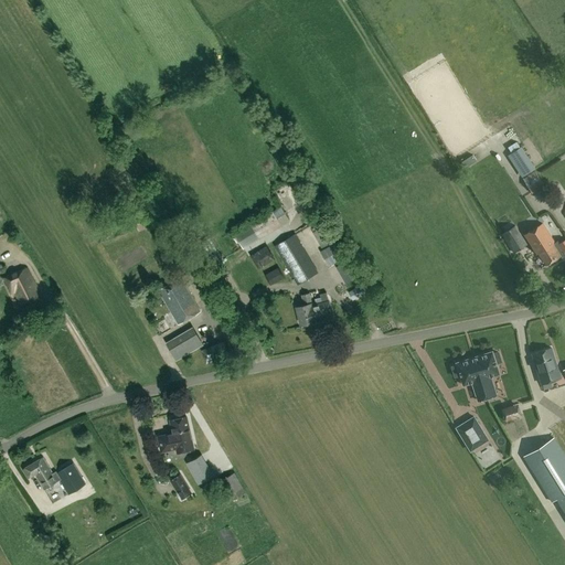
[(486,119),(497,131),(503,127),(492,114),(486,119)]
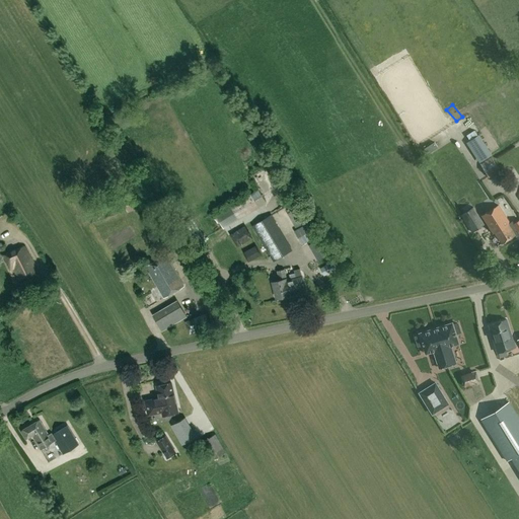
[(478,163),(492,155),(479,135),(466,143),(478,163)]
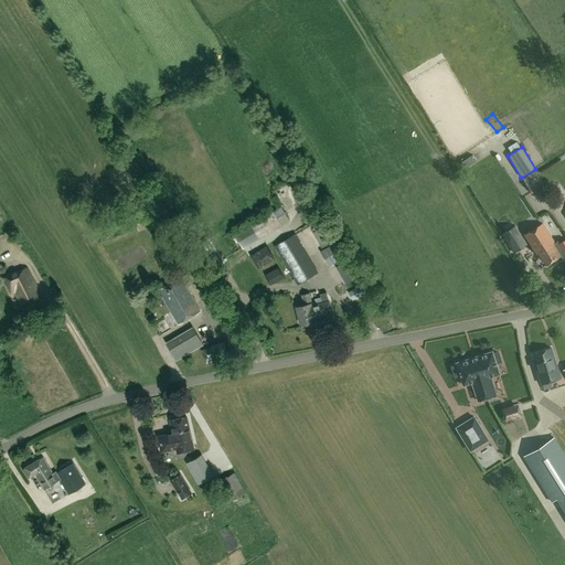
[(544,185),(535,171),(523,179),(532,193),(544,185)]
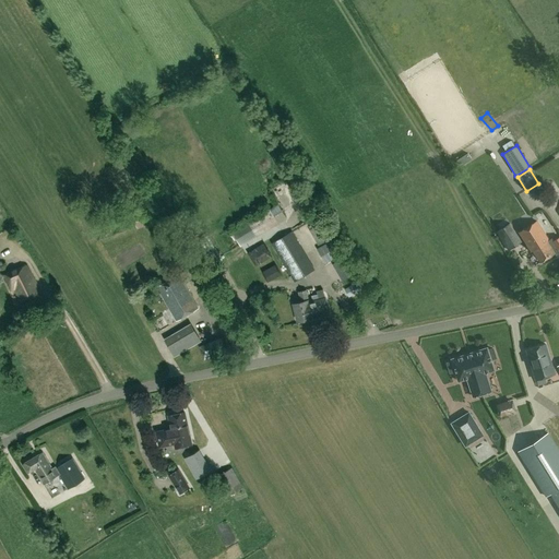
[(248,223),(232,233),(240,247),(256,237),(278,223),(286,219),(281,210),(277,204),(270,209),(268,210),(248,223)]
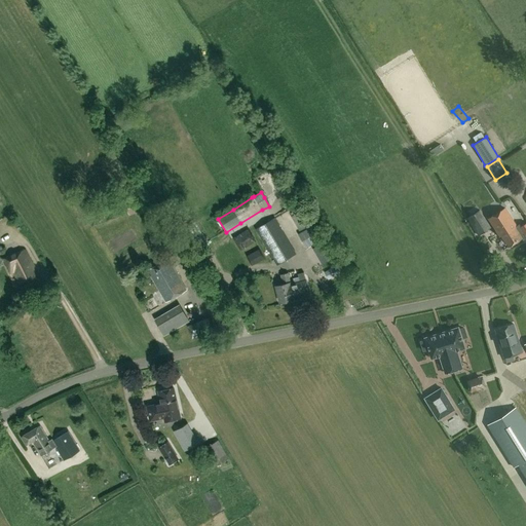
[(137,197),(123,202),(127,216),(141,211),(137,197)]
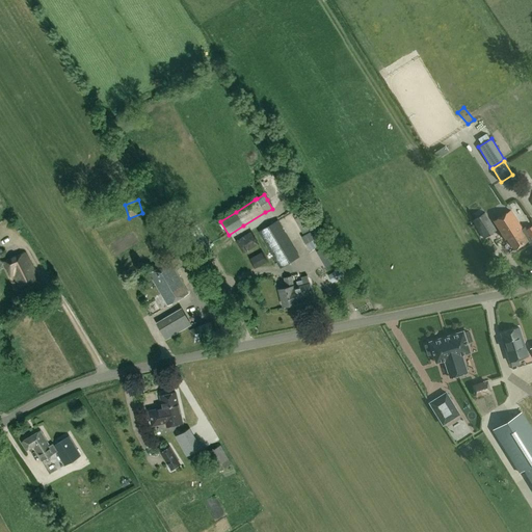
[(526,227),(523,229),(511,210),(494,221),(506,239),(507,238),(514,249),(528,240),(527,239),(530,237),(531,239),(531,238),(531,225),(527,229),(526,227)]
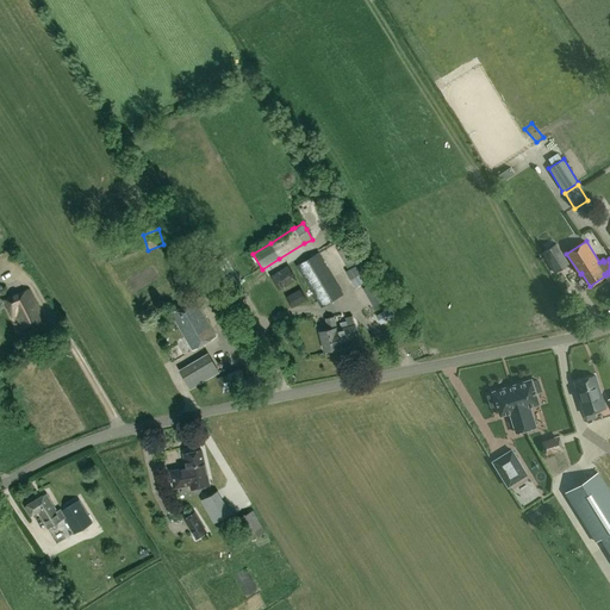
[(361,260),(352,243),(337,251),(347,268),(361,260)]
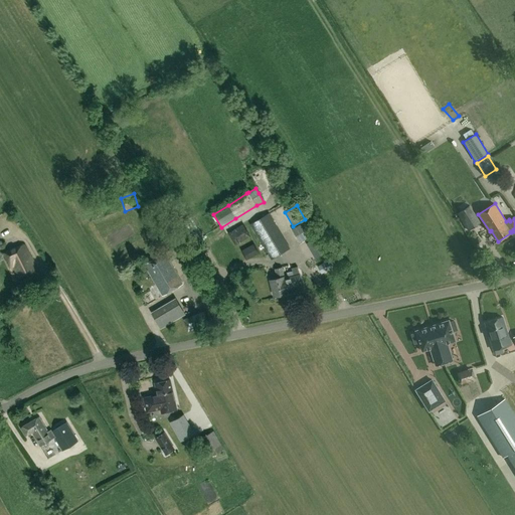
[(468,230),(469,230),(473,228),(481,222),(470,205),(458,213),(468,230)]
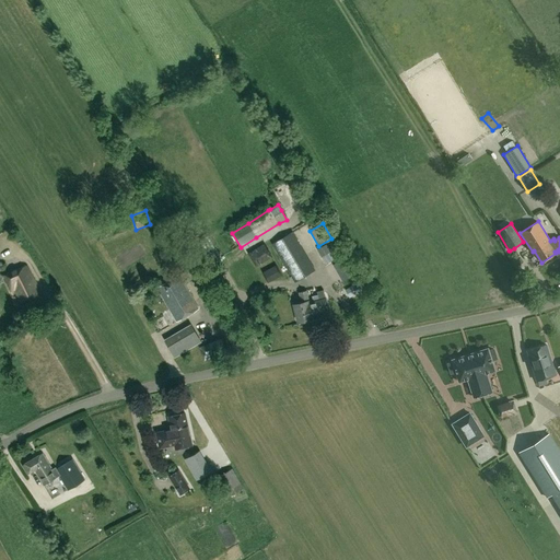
[(315,270),(292,232),(271,244),(294,282),(315,270)]
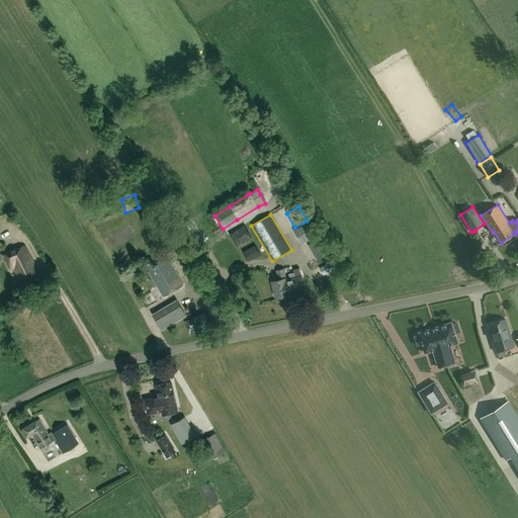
[(301,247),(318,237),(309,221),(291,231),(301,247)]
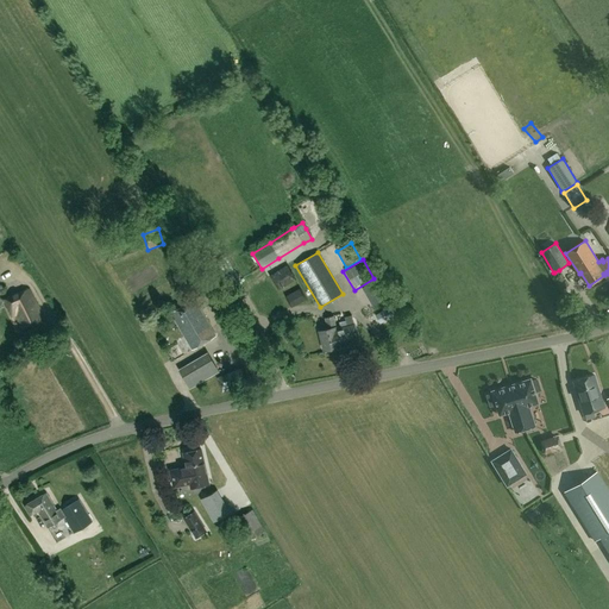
[(278,290),(295,280),(287,265),(270,276),(278,290)]
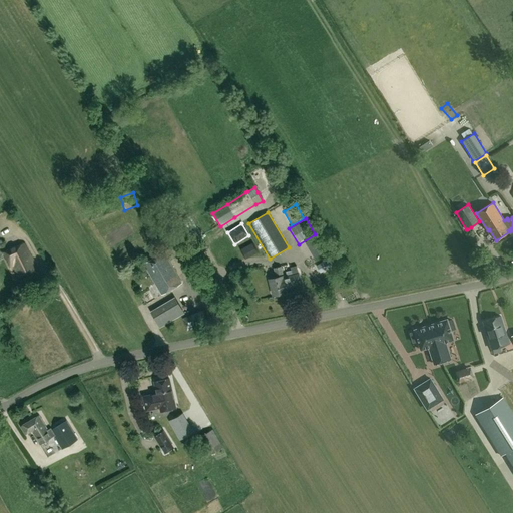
[(316,235),(305,242),(314,259),(326,251),(316,235)]
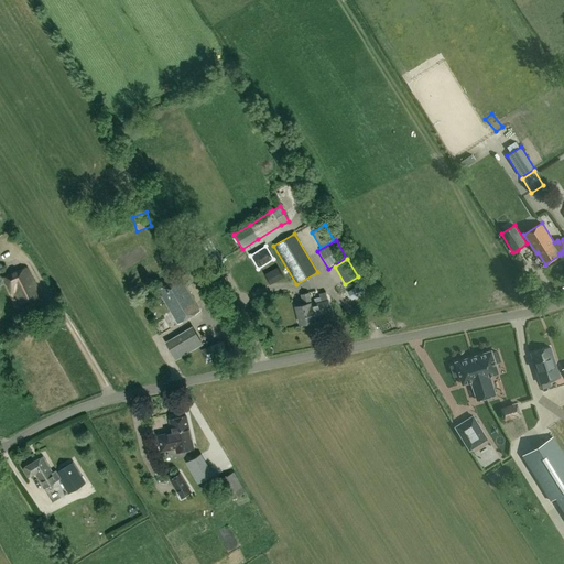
[(284,278),(278,267),(264,274),(270,285),(284,278)]
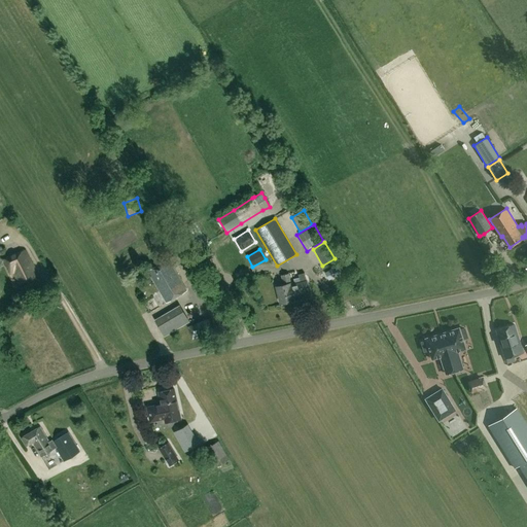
[(20,284),(38,275),(25,250),(22,251),(10,256),(9,255),(4,258),(4,259),(3,259),(3,260),(4,260),(10,275),(13,273),(20,284)]
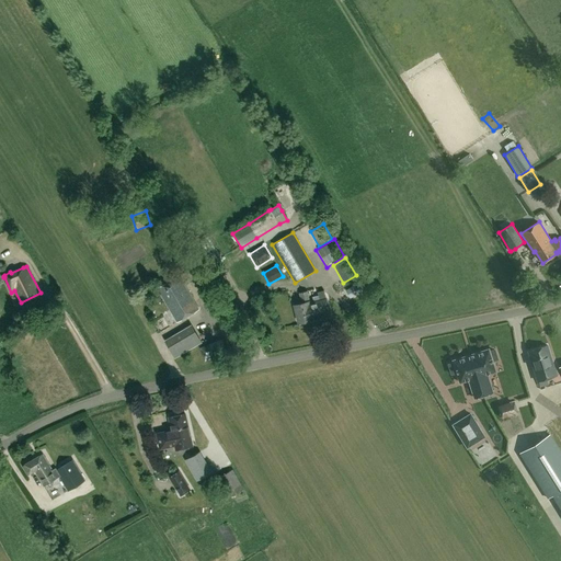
[(527,267),(521,272),(525,278),(531,274),(527,267)]
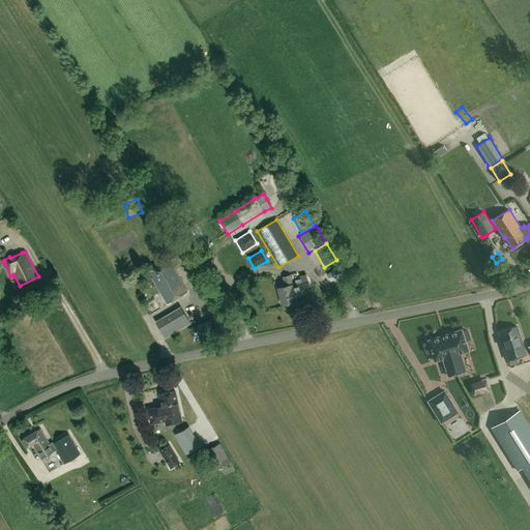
[(167,304),(187,292),(169,260),(148,272),(167,304)]
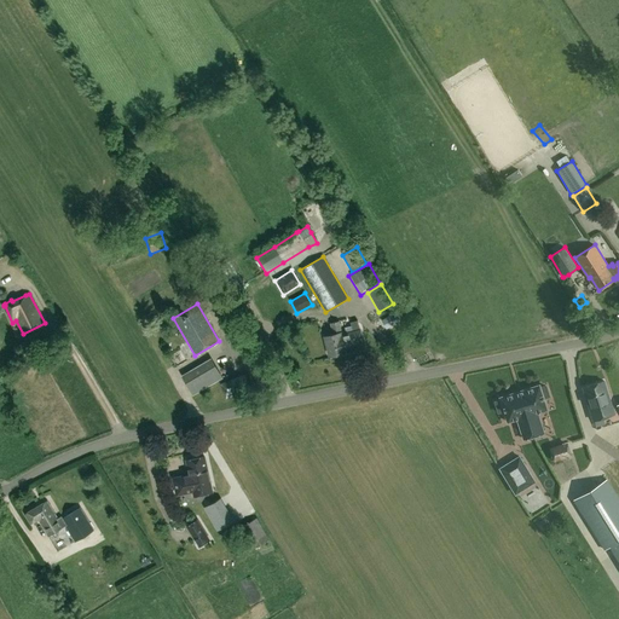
[(394,324),(389,316),(382,320),(387,328),(394,324)]
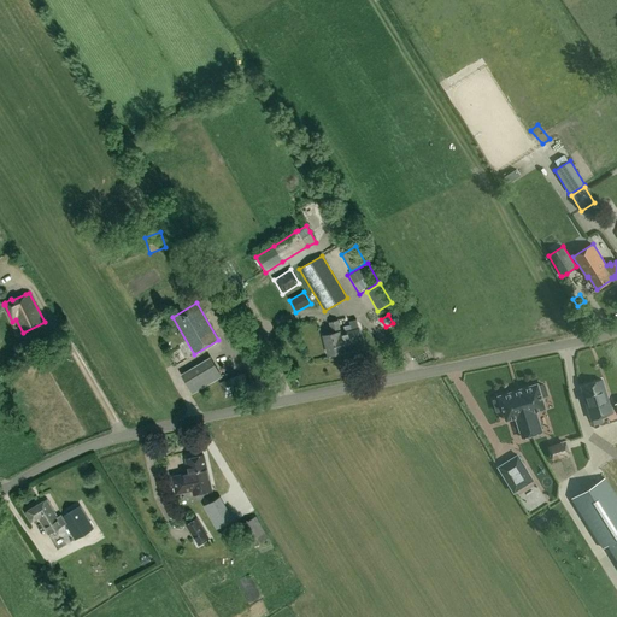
[(328,323),(330,334),(323,335),(328,356),(342,352),(340,341),(339,335),(341,334),(340,331),(338,321),(328,323)]
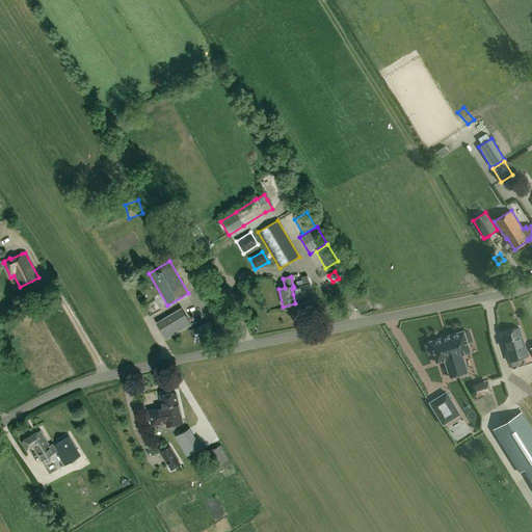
[(297,287),(294,288),(292,289),(293,294),(295,303),(303,301),(303,302),(313,300),(310,284),(309,284),(307,276),(301,277),(301,281),(296,282),(297,287)]
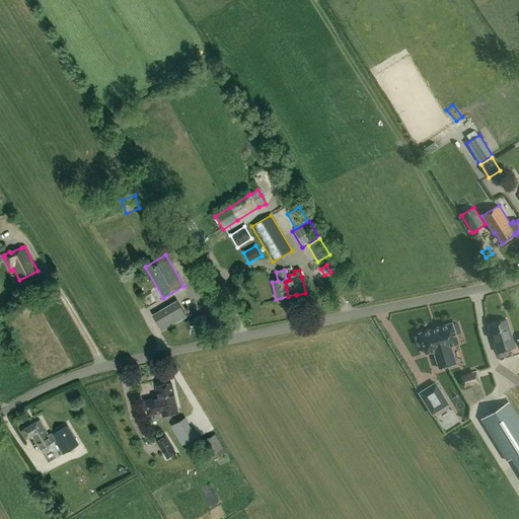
[(186,318),(176,303),(152,317),(161,334),(186,318)]
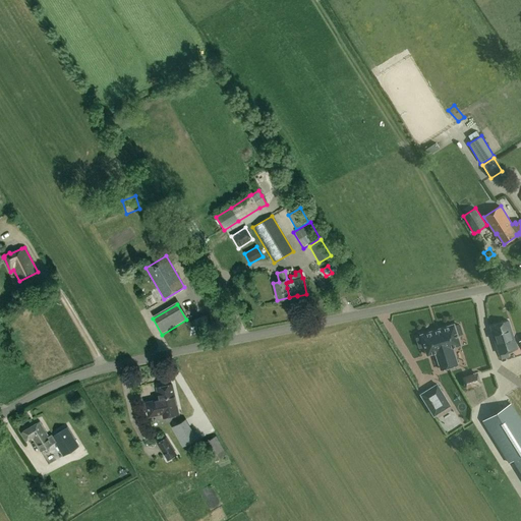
[(209,314),(185,324),(190,335),(213,326),(209,314)]
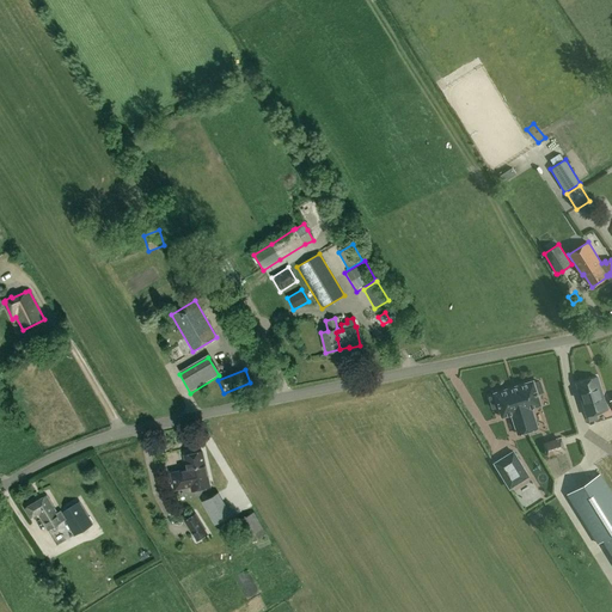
[(607,409),(597,377),(576,383),(587,416),(607,409)]
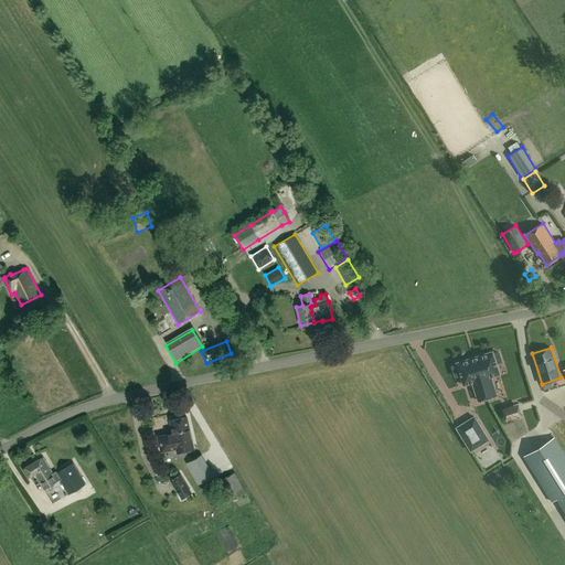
[(501,362),(498,352),(493,354),(492,352),(492,351),(491,352),(458,362),(457,363),(457,364),(457,365),(452,366),(455,376),(460,374),(464,384),(464,385),(465,384),(472,382),(478,401),(497,395),(490,376),(499,374),(500,374),(499,373),(497,363),(501,362)]
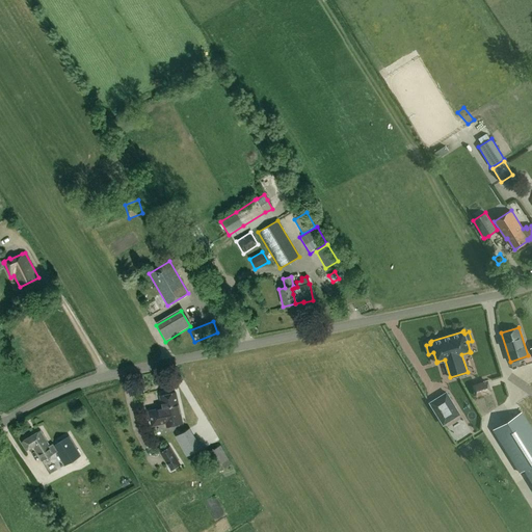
[(488,380),(473,384),(476,396),(491,392),(488,380)]
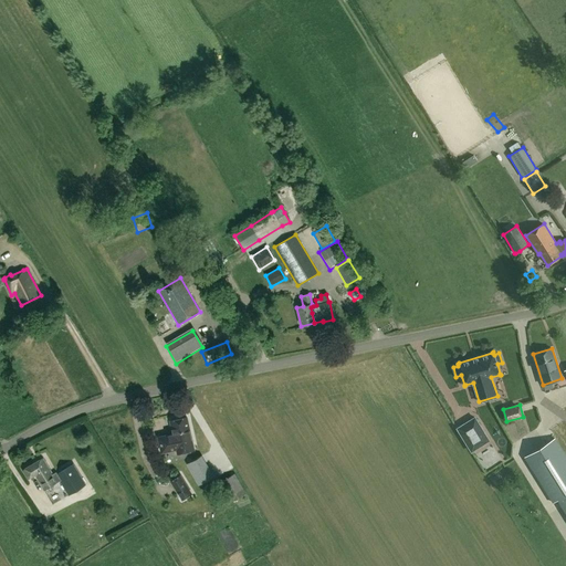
[(173,433),(158,437),(161,452),(176,449),(177,453),(194,450),(186,417),(170,420),(173,433)]
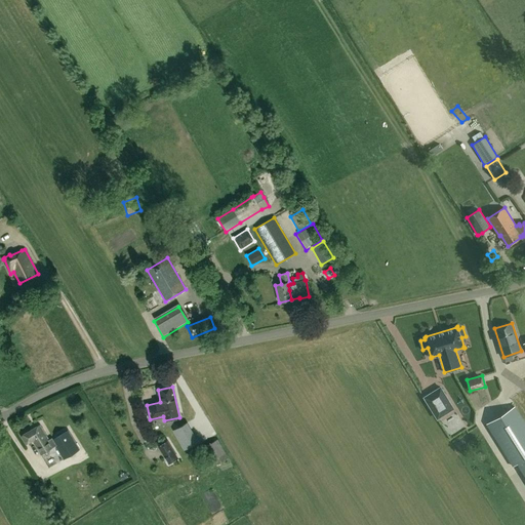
[(453,408),(441,387),(423,397),(437,418),(453,408)]
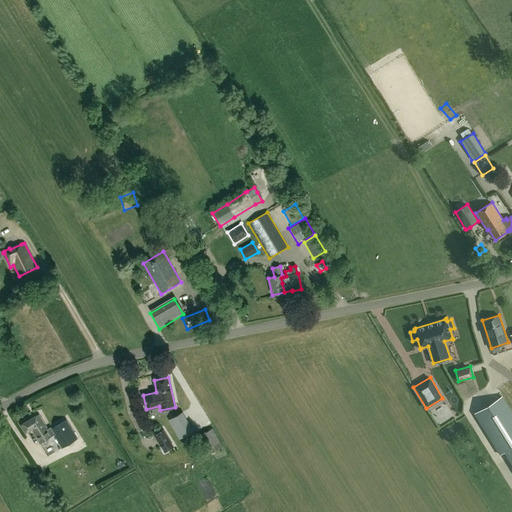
[(500,454),(504,451),(511,463),(511,412),(502,396),(475,413),(500,454)]
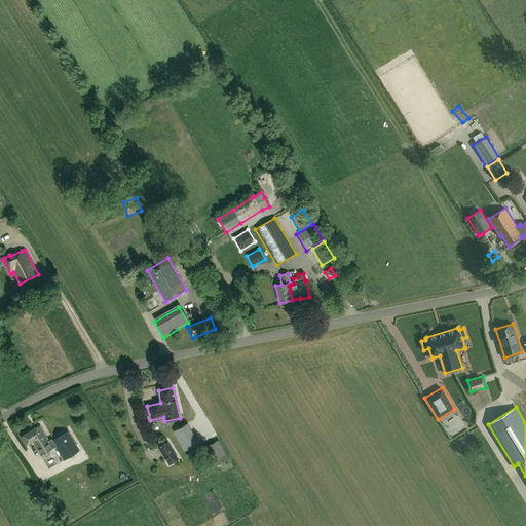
[(186,423),(174,430),(185,450),(197,443),(186,423)]
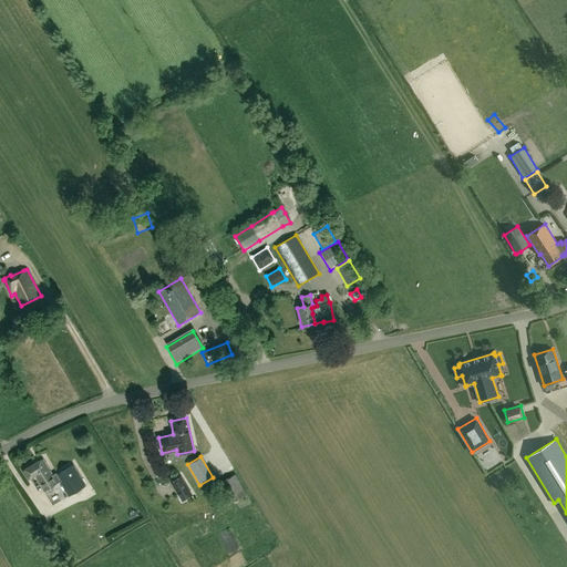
[(57,473),(52,475),(42,460),(22,471),(28,480),(34,476),(43,492),(60,482),(69,496),(86,485),(73,464),(57,475),(57,473)]
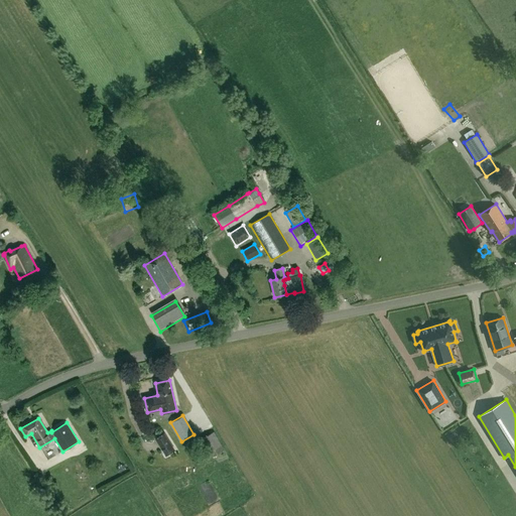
[(224,449),(214,432),(200,440),(210,459),(224,449)]
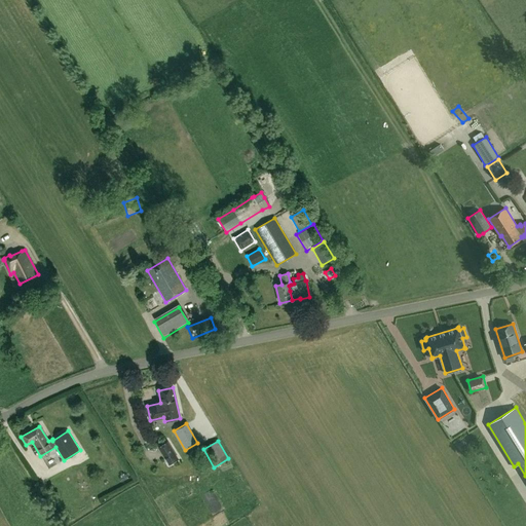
[(166,443),(159,447),(170,463),(177,459),(166,443)]
